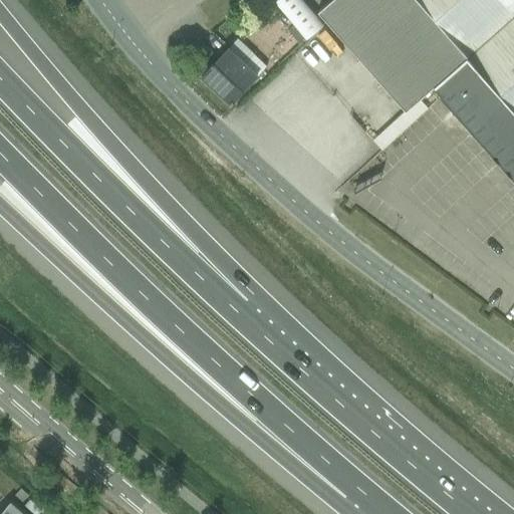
[(301,0),(275,0),(274,1),(306,41),(323,26),(301,0)]
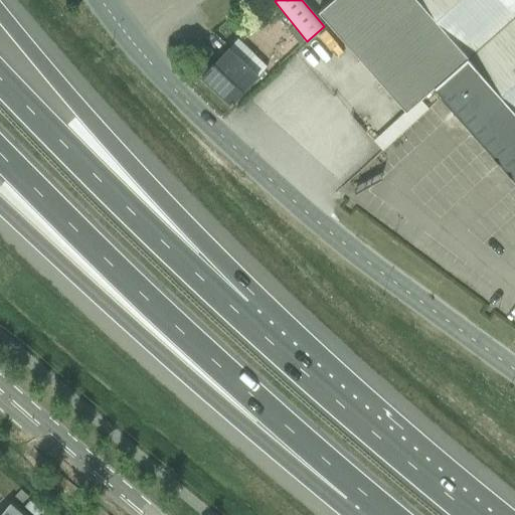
[(443,94),(442,95),(514,177),(514,0),(330,0),(319,10),(406,110),(434,86),(443,94)]
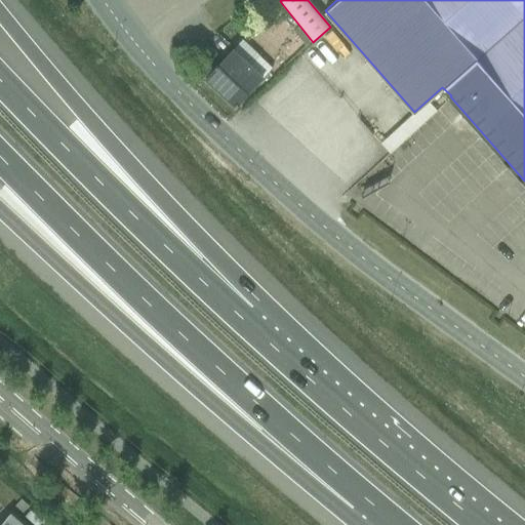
[(233,106),(236,108),(264,77),(234,49),(218,66),(216,65),(214,67),(215,68),(205,79),(206,80),(206,79),(234,105),(233,106)]
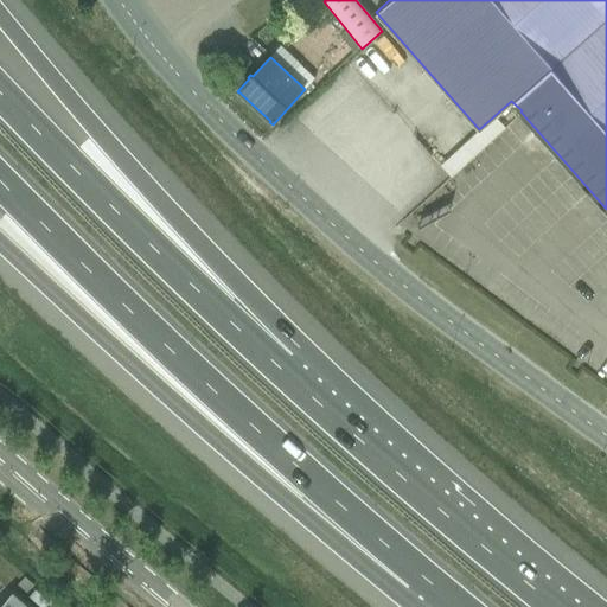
[(508,108),(440,167),(451,178),(517,119),(508,108)]
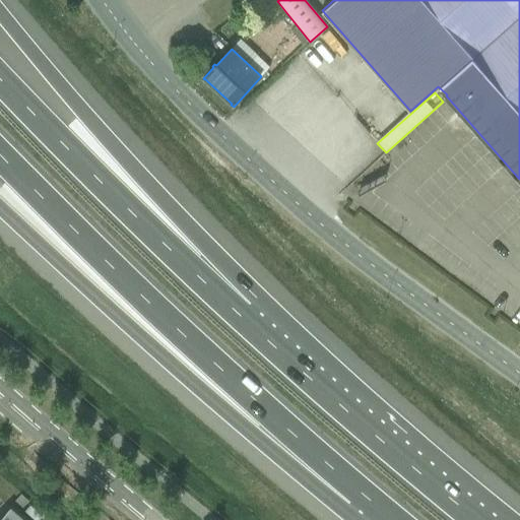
[(34,519),(38,519),(42,516),(30,506),(25,512),(34,519)]
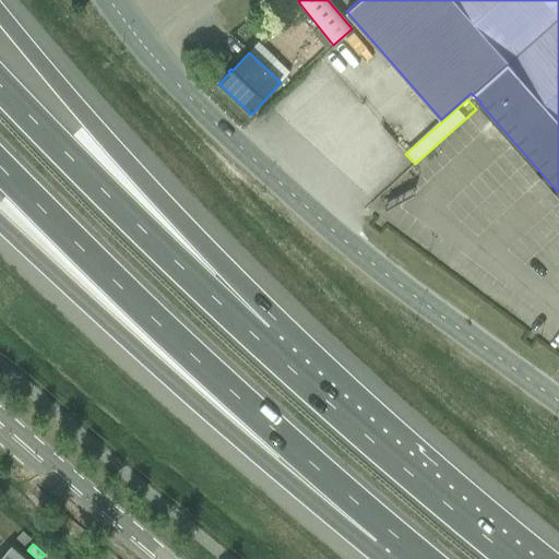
[(0,558),(25,558),(11,546),(0,558)]
